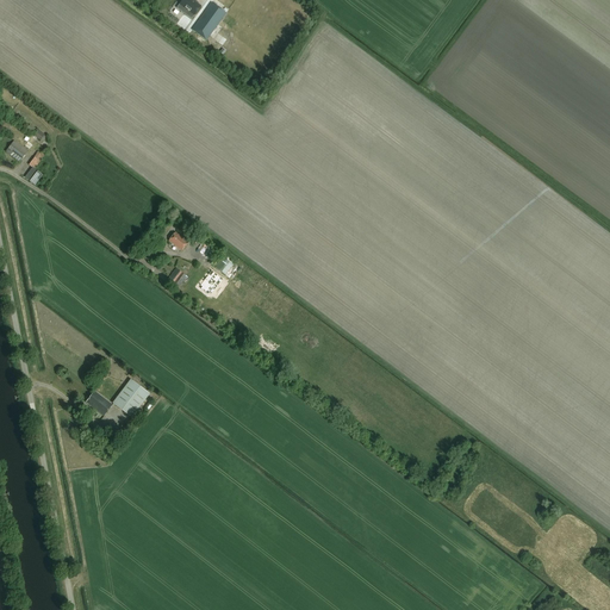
[(192,19),(204,2),(199,0),(195,0),(194,2),(191,0),(182,0),(176,8),(187,16),(192,19)]
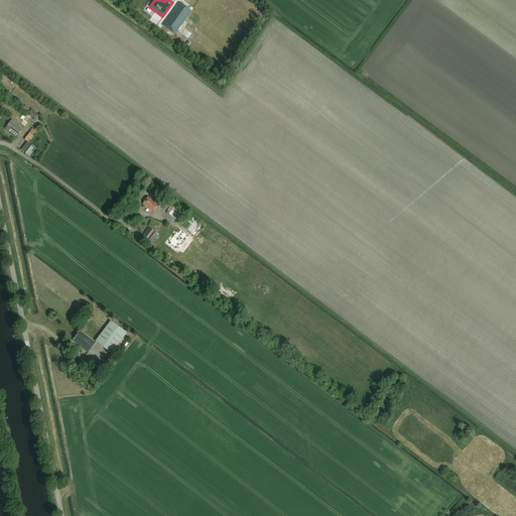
[(175,33),(191,10),(183,4),(182,5),(179,2),(163,24),(175,33)]
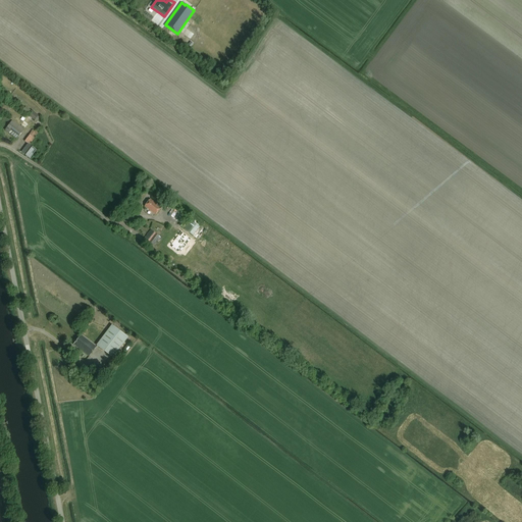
[(38,115),(33,110),(29,116),(34,120),(38,115)]
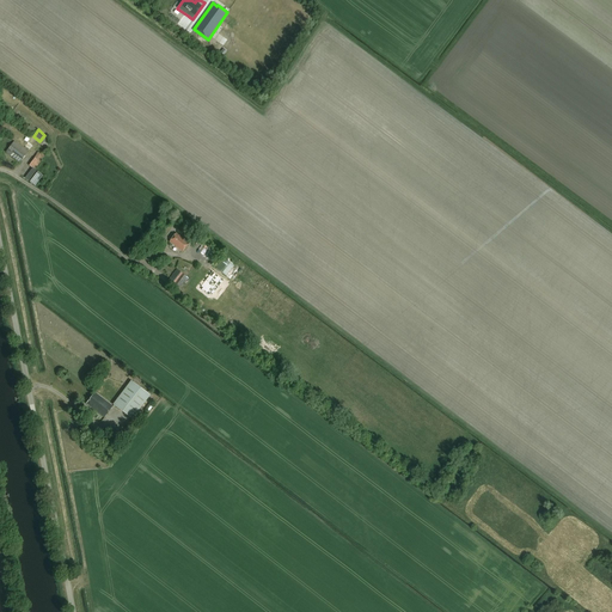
[(19,163),(28,152),(14,141),(6,153),(19,163)]
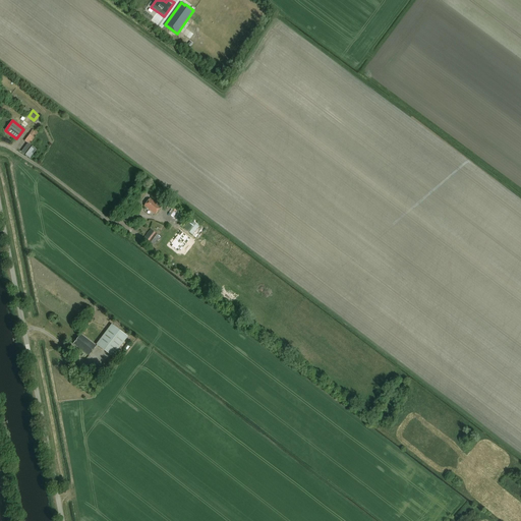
[(30,134),(24,141),(30,145),(34,138),(39,131),(36,129),(35,130),(34,129),(30,134)]
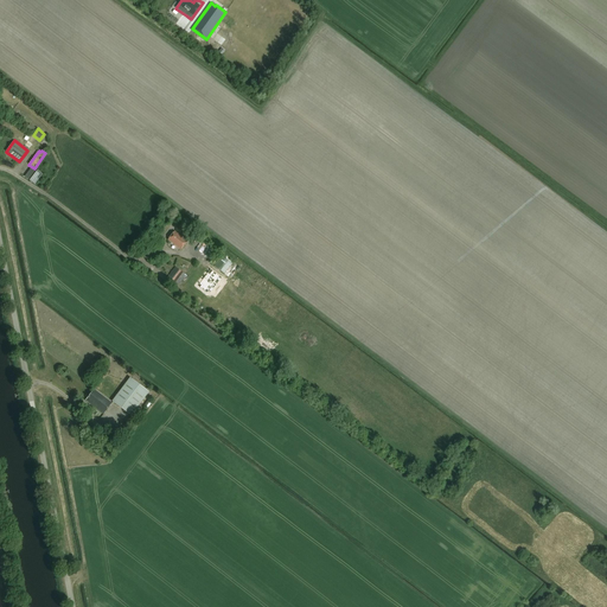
[(167,240),(180,250),(187,241),(174,231),(167,240)]
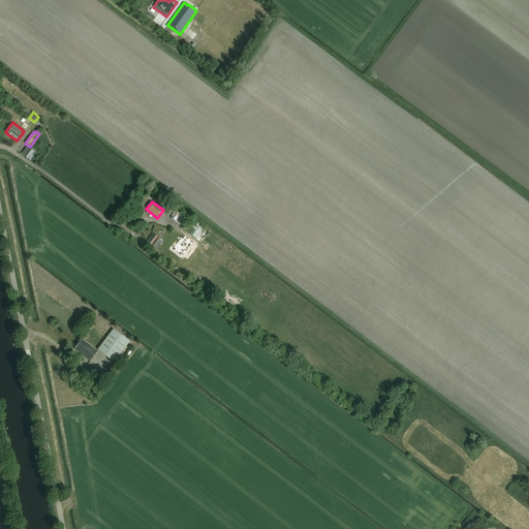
[(195,239),(203,229),(194,223),(188,232),(195,239)]
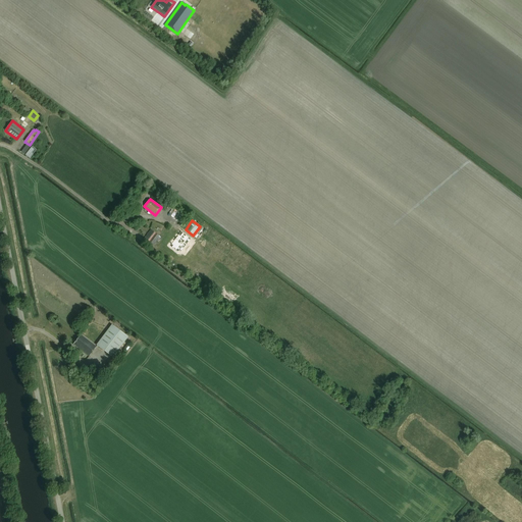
[(151,229),(145,238),(146,239),(146,240),(152,245),(153,244),(155,245),(160,238),(151,229)]
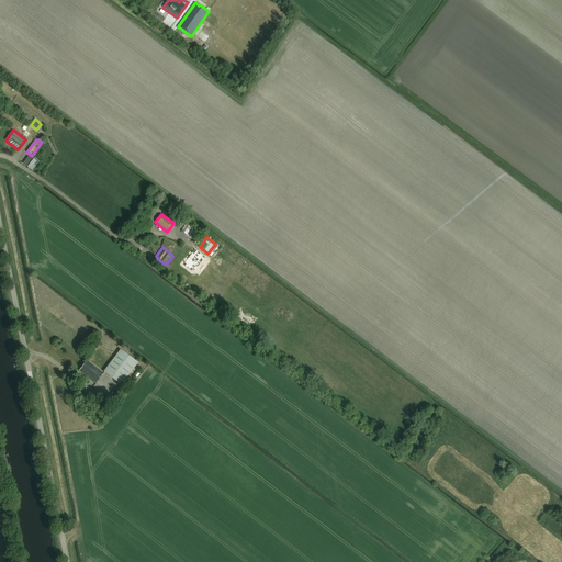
[(123,384),(139,361),(122,348),(105,371),(123,384)]
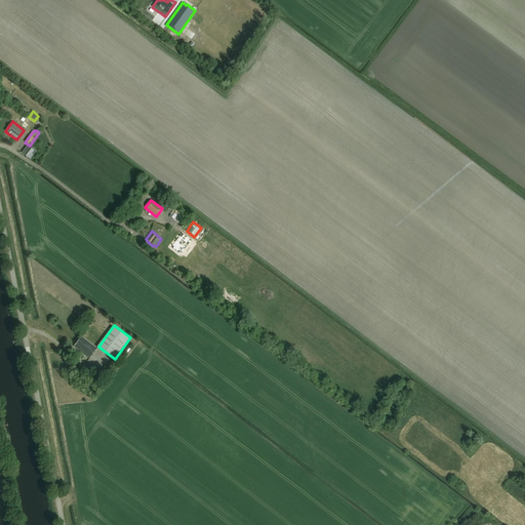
[(81,336),(74,347),(89,358),(97,349),(81,336)]
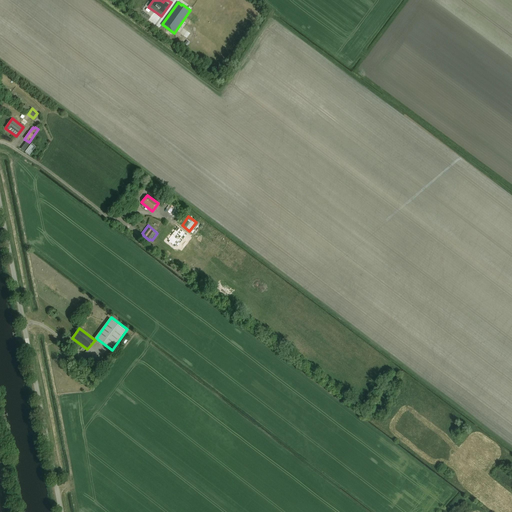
All buildings are outlined.
